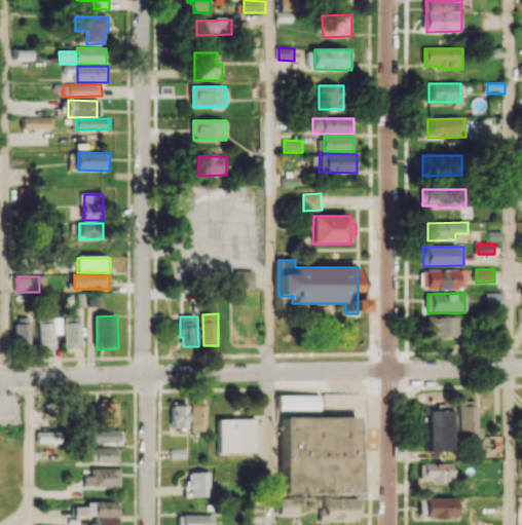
[(459,317),(429,317),(430,339),(459,339),(459,317)]
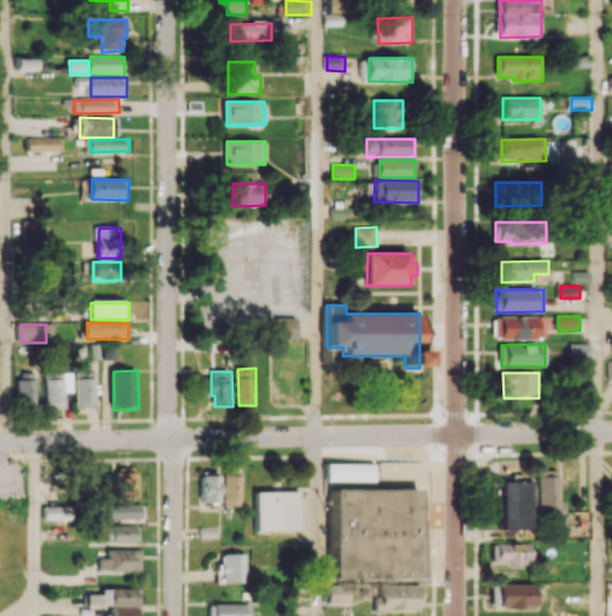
[(22,408),(40,406),(39,374),(21,374),(22,408)]
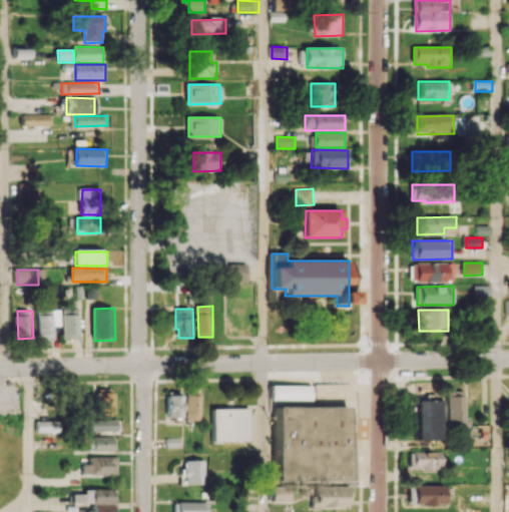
[(56,340),(56,327),(60,327),(60,311),(40,311),(40,340),(56,340)]
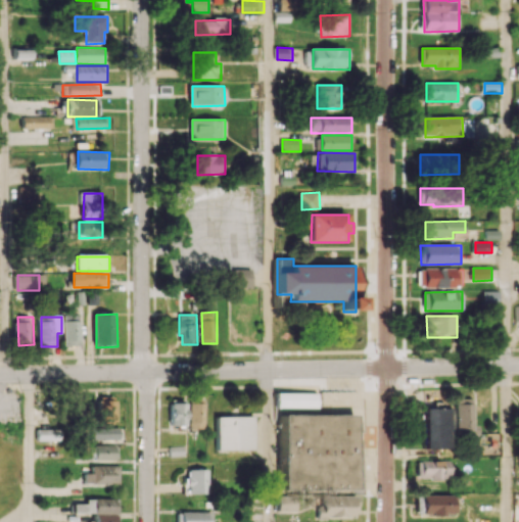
[(66,346),(84,346),(83,321),(66,321),(66,346)]
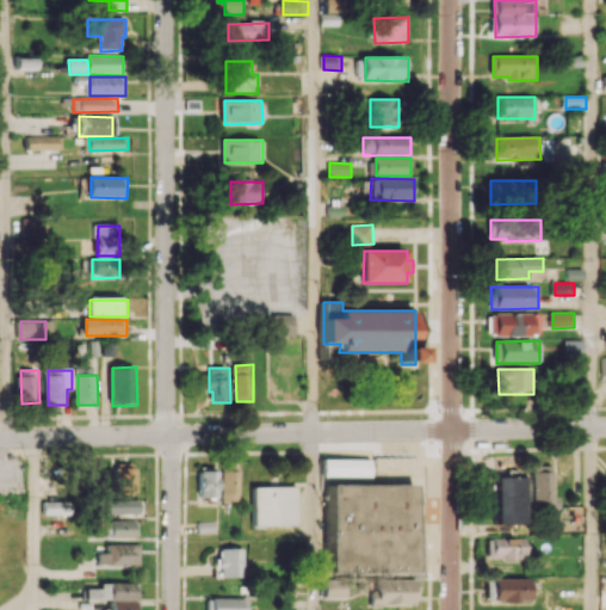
[(373,479),(373,461),(325,460),(325,478),(373,479)]
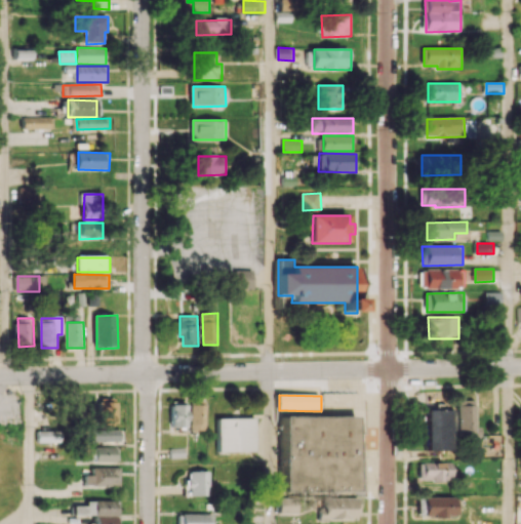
[(120,401),(101,401),(99,426),(119,427),(120,401)]
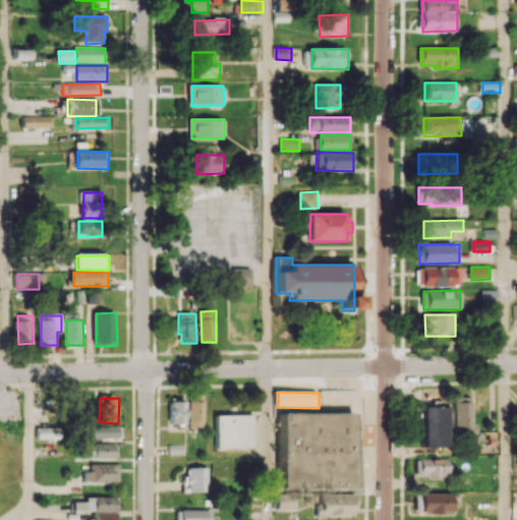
[(188,402),(172,402),(173,425),(188,425),(188,402)]
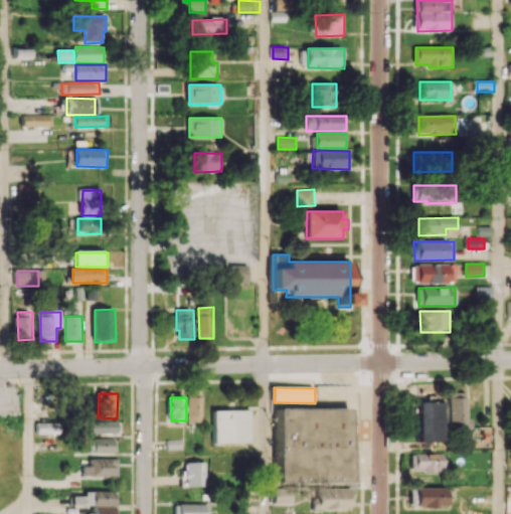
[(204,423),(204,398),(188,398),(188,423),(204,423)]
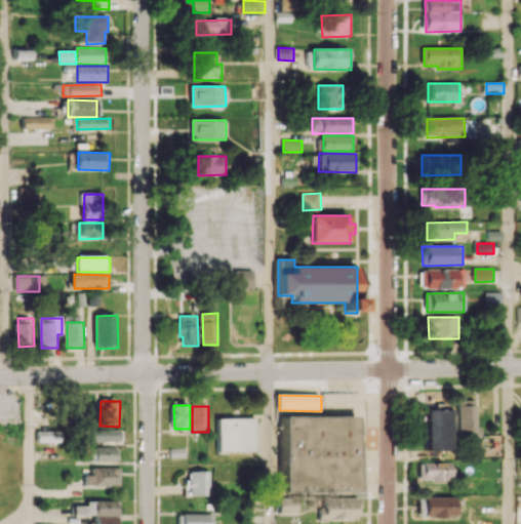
[(476,428),(477,407),(461,406),(459,437),(481,437),(481,428),(476,428)]
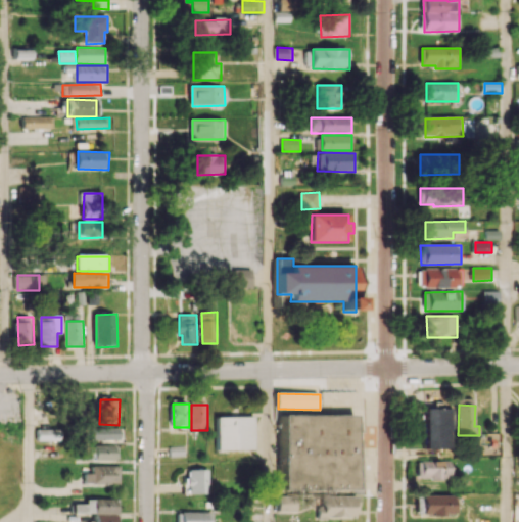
[(455,410),(425,409),(425,449),(450,449),(450,431),(455,431),(455,410)]
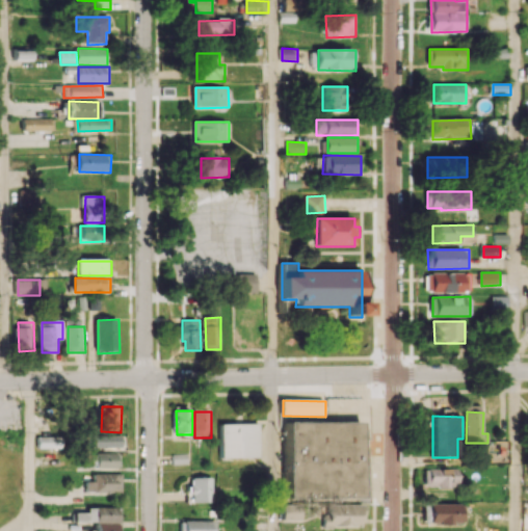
[(286,499),(360,500),(361,423),(286,423),(286,499)]
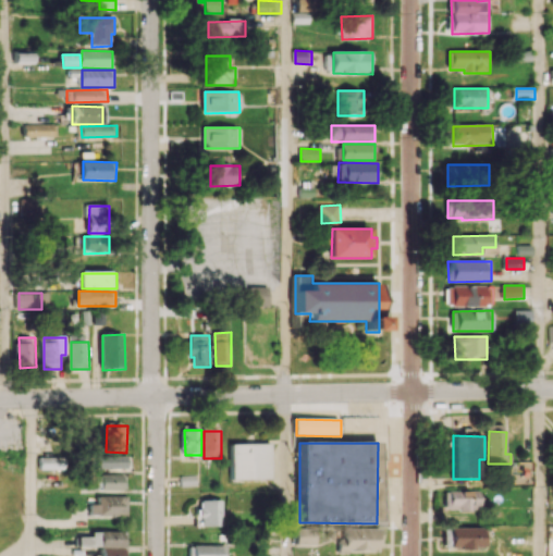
[(232,445),(232,481),(272,480),(272,444),(232,445)]
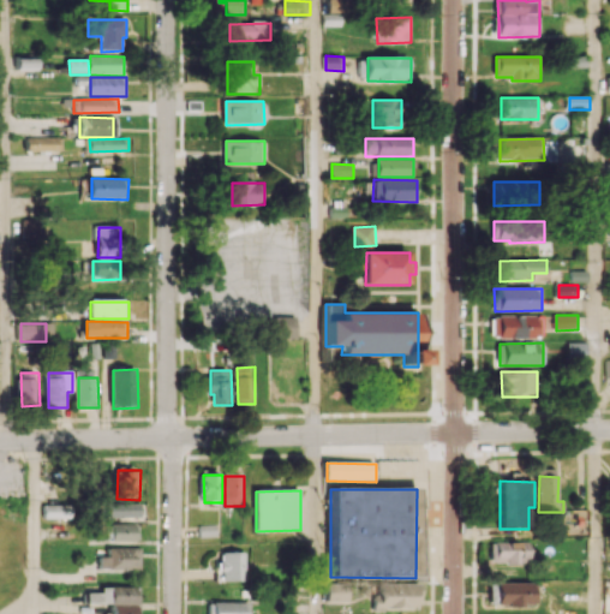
[(144,505),(111,504),(111,518),(144,518),(144,505)]
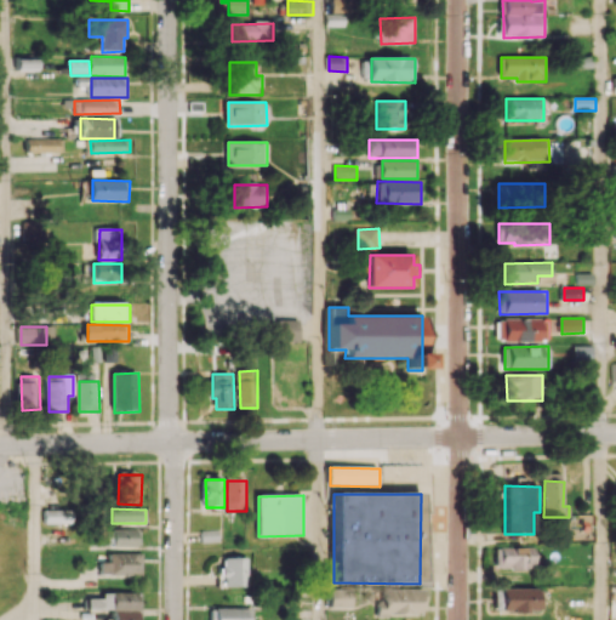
[(47,524),(77,523),(75,510),(47,511),(47,524)]
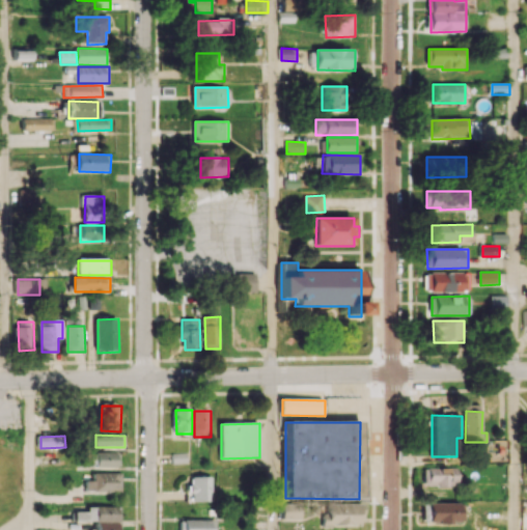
[(123,468),(123,453),(93,453),(93,468),(123,468)]
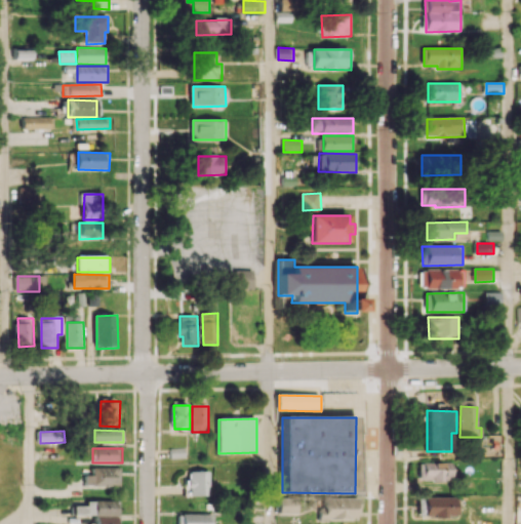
[(453,462),(422,464),(423,482),(453,482),(453,462)]
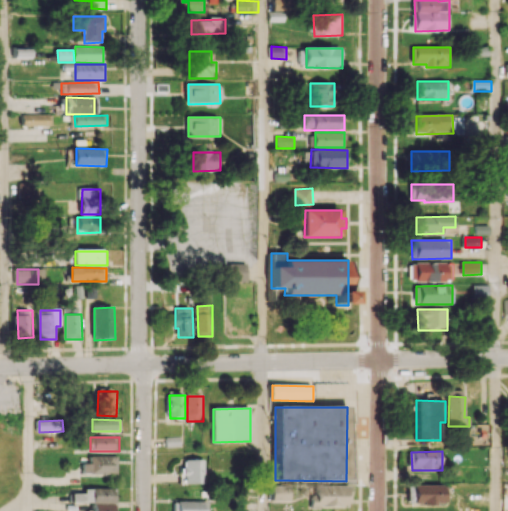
[(120,475),(120,456),(92,456),(92,464),(85,463),(85,474),(120,475)]
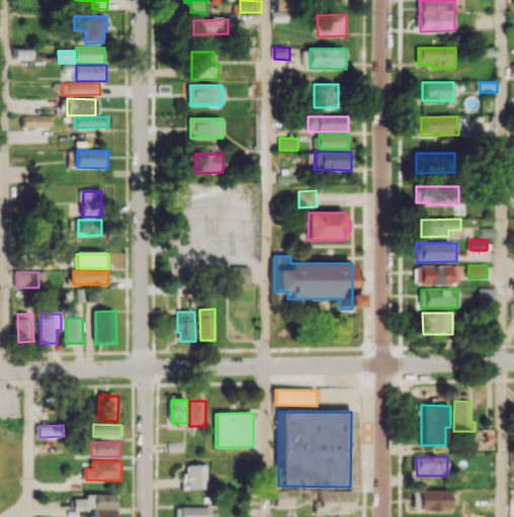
[(210,465),(187,465),(187,490),(209,490),(210,465)]
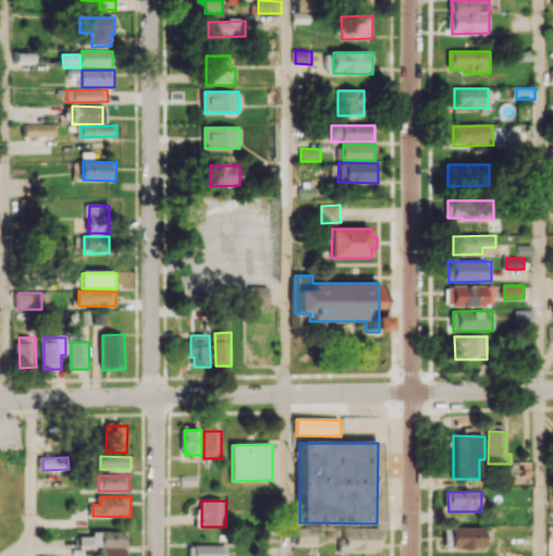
[(446,548),(489,548),(489,529),(446,528),(446,548)]
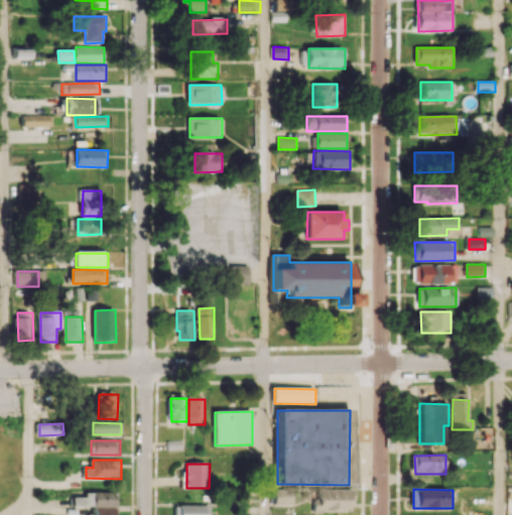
[(276,505),(290,505),(289,490),(275,490),(276,505)]
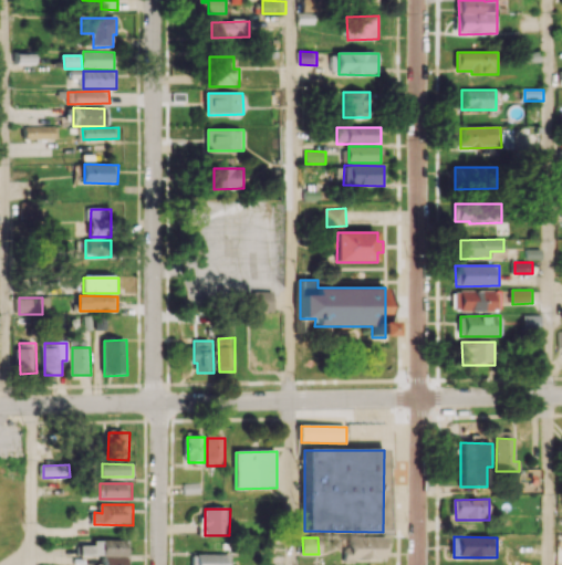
[(386,537),(353,539),(353,548),(343,548),(344,562),(387,562),(386,537)]
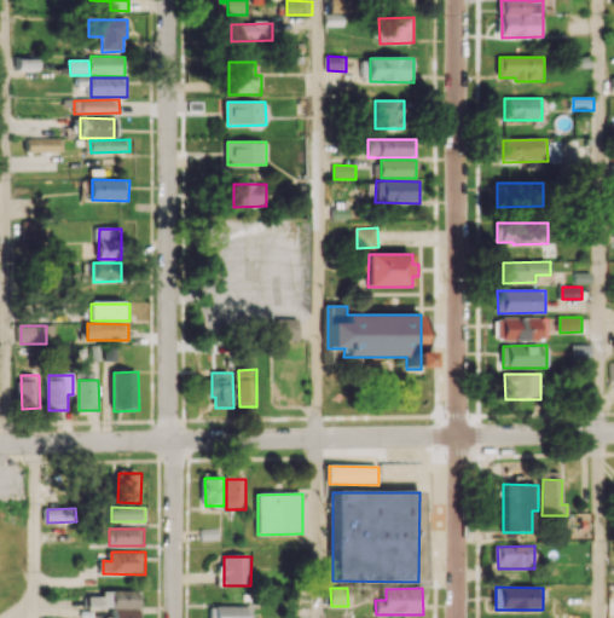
[(144,617),(144,590),(105,590),(105,598),(90,598),(90,610),(115,610),(115,617),(144,617)]
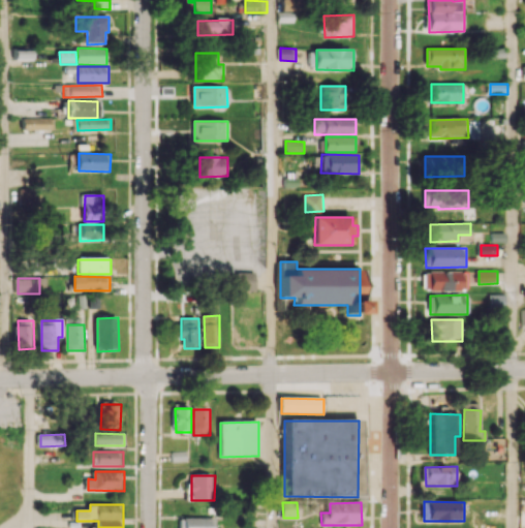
[(181,519),(181,527),(218,527),(218,518),(181,519)]
